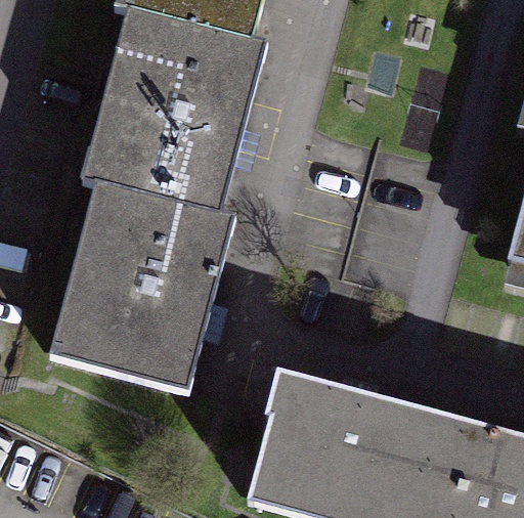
[(121,0),(124,1),(252,37),(262,0),(121,0)]
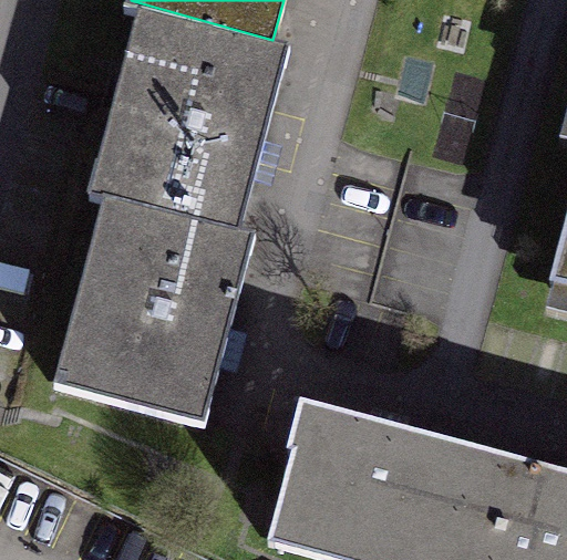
[(292,43),(272,40),(134,1),(83,194),(100,197),(241,235),(260,167),(292,43)]
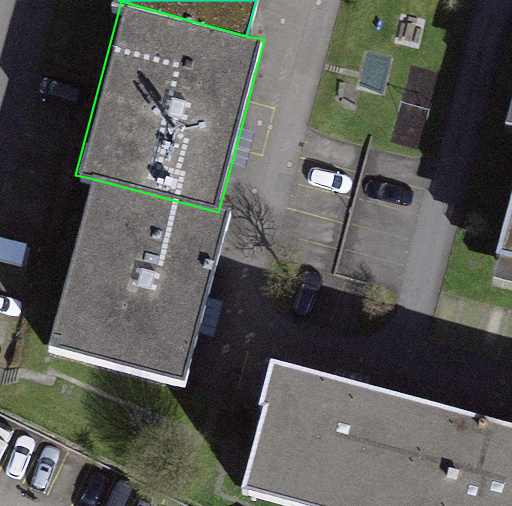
[(511,276),(511,94),(503,126),(511,128),(511,195),(491,270),(511,276)]
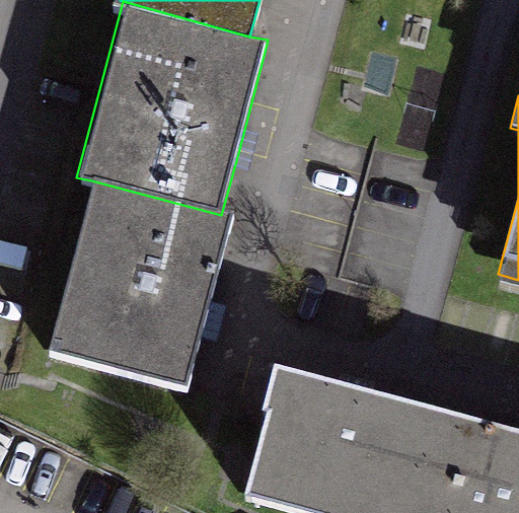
[(231,218),(221,215),(91,180),(52,346),(188,387),(206,317),(231,218)]
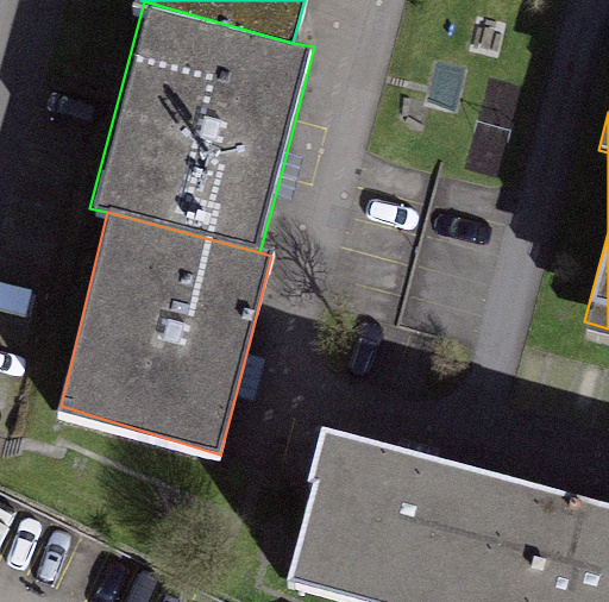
[(431,455),(339,431),(299,582),(376,601),(485,601),(519,478),(431,455)]
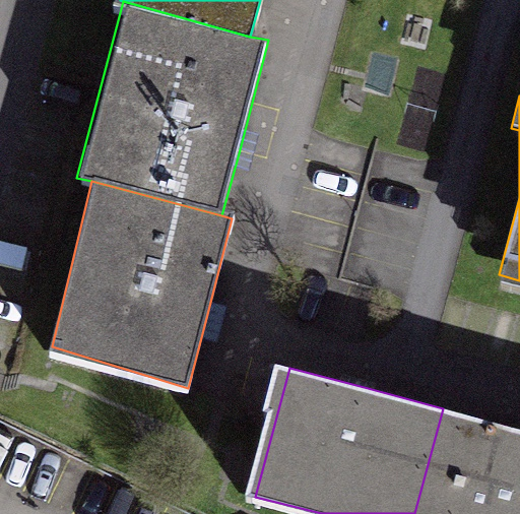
[(519,513),(519,428),(443,408),(414,513),(519,513)]
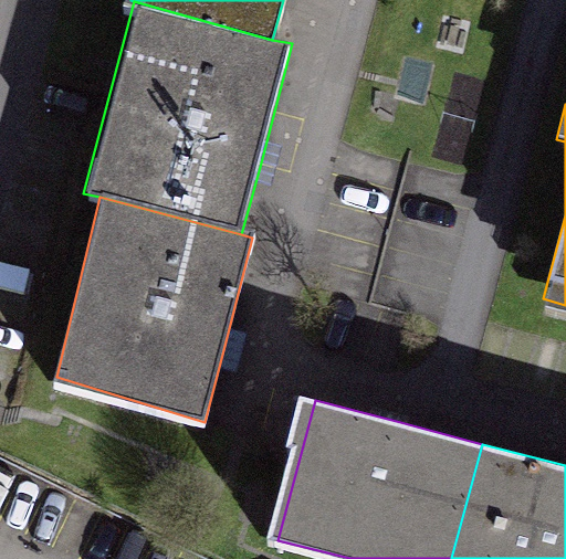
All buildings are outlined.
